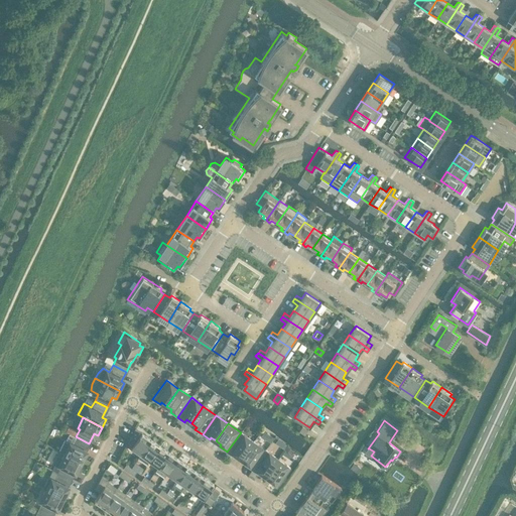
[(299,430),(304,434),(307,429),(302,426),(299,430)]
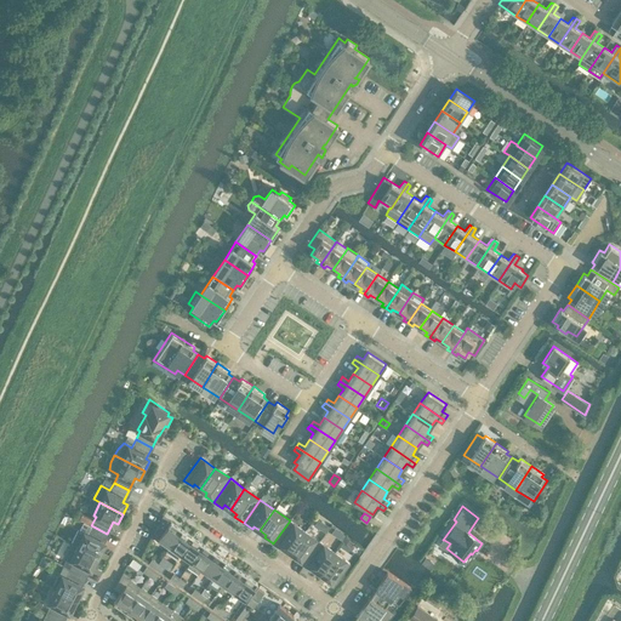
[(158,524),(153,534),(158,539),(169,546),(170,546),(182,528),(171,520),(164,529),(158,524)]
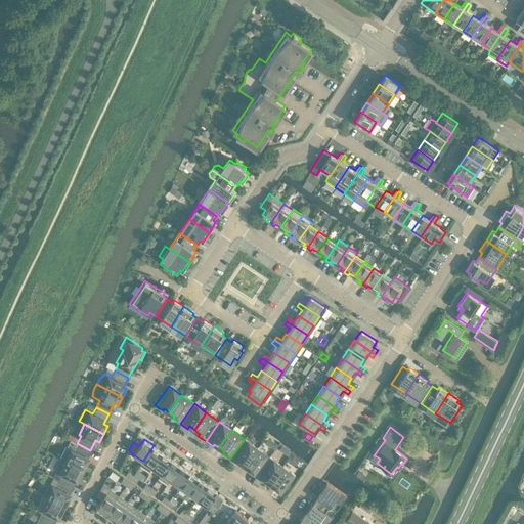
[(245,439),(230,459),(237,464),(239,462),(245,466),(257,448),(245,439)]
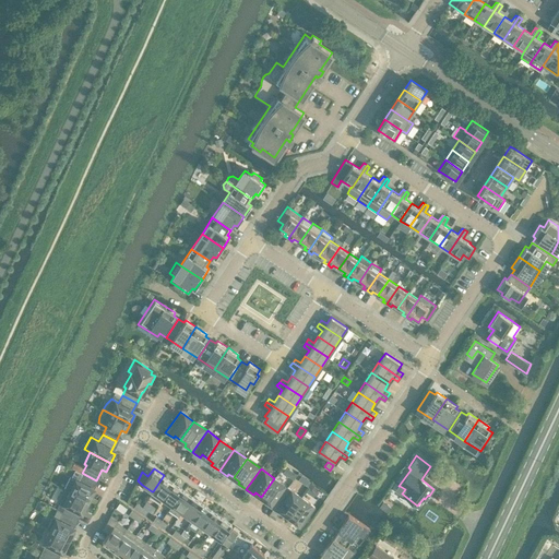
[(95,492),(91,491),(96,480),(82,473),(79,480),(70,476),(64,488),(70,491),(91,501),(95,492)]
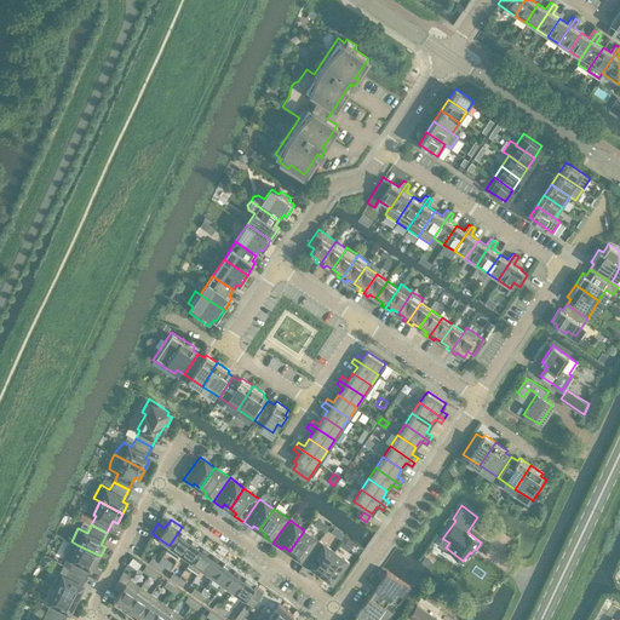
[(168,545),(165,550),(176,558),(178,555),(179,552),(193,535),(182,527),(170,545),(168,545)]
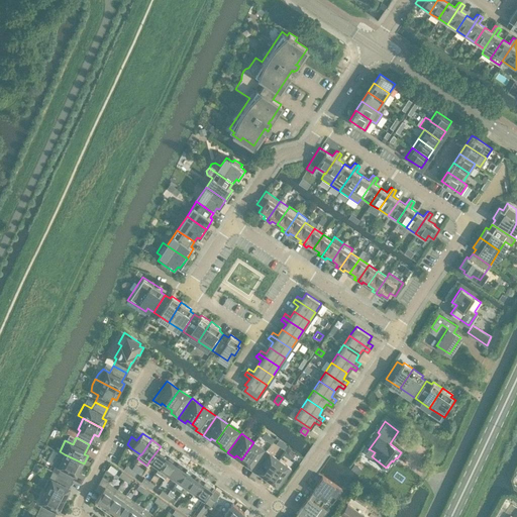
[(253,442),(241,459),(246,462),(245,466),(252,471),(266,450),(253,442)]
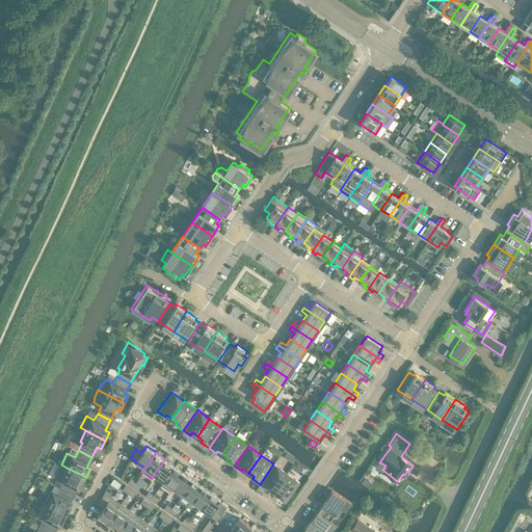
[(165,459),(154,474),(163,480),(163,481),(175,466),(165,459)]
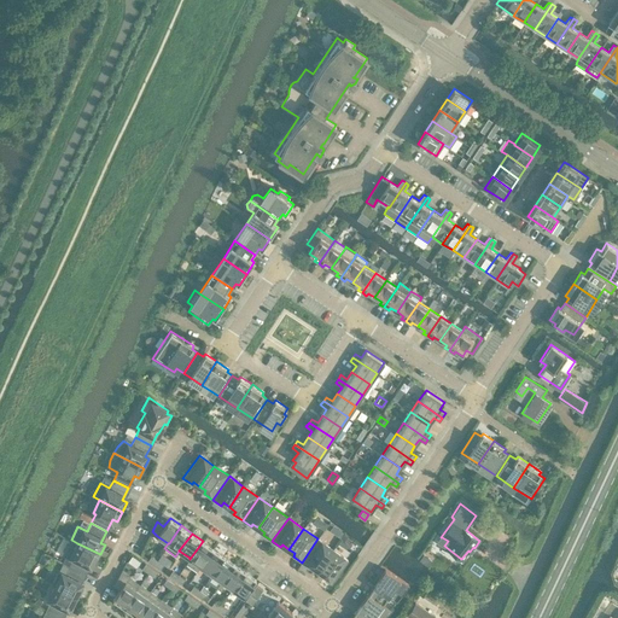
[(312,565),(319,570),(333,549),(318,538),(302,563),(310,569),(312,565)]
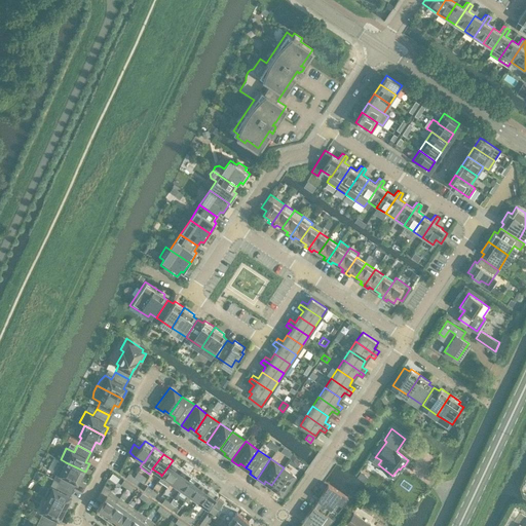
[(161,475),(158,480),(167,486),(167,485),(171,482),(181,466),(173,460),(161,476),(161,475)]
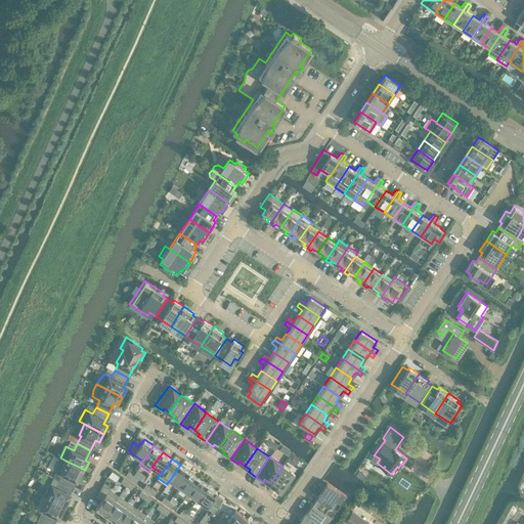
[(58,480),(72,486),(77,476),(81,478),(85,470),(66,461),(59,472),(61,473),(58,480)]
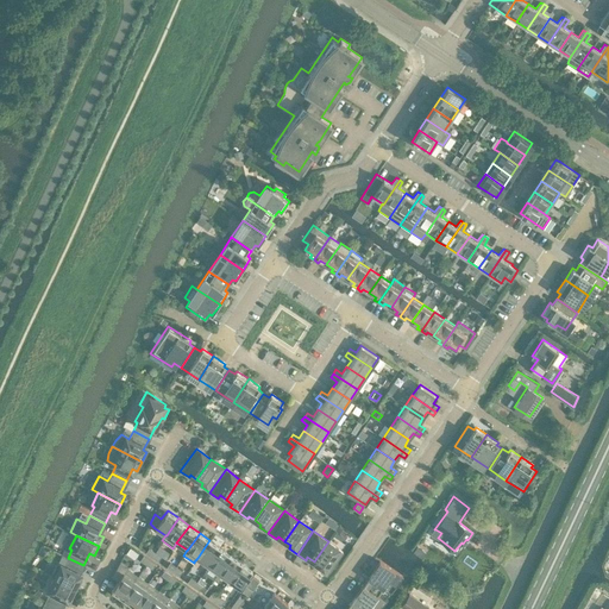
[(209,540),(198,558),(208,565),(220,547),(209,540)]
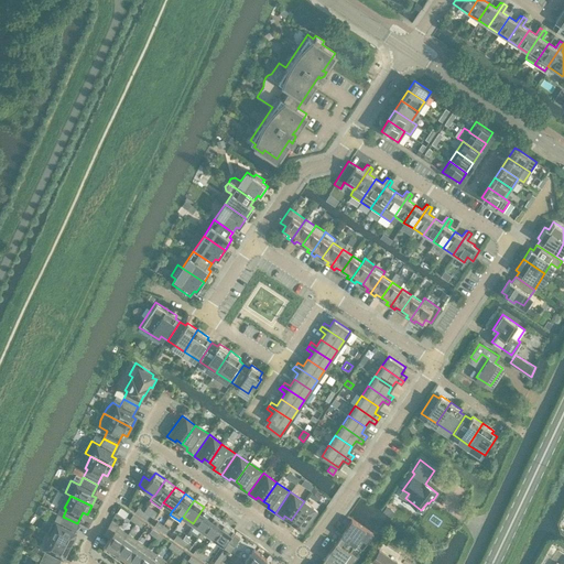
[(304,501),(291,520),(296,524),(294,527),(303,532),(317,511),(304,501)]
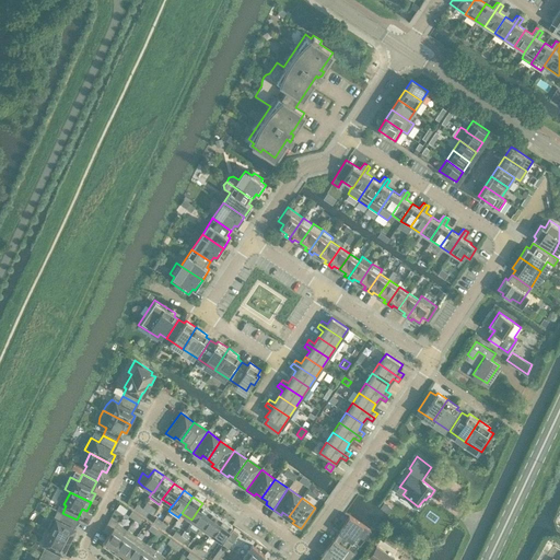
[(201,526),(212,510),(202,503),(191,520),(201,526)]
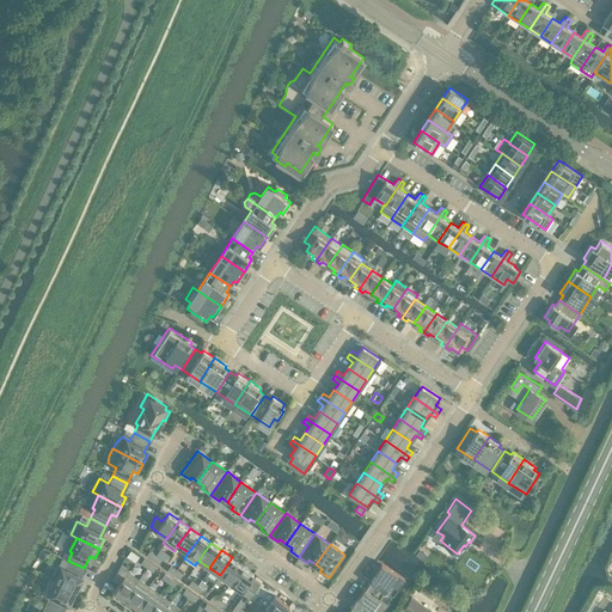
[(231,582),(243,565),(232,557),(220,575),(231,582)]
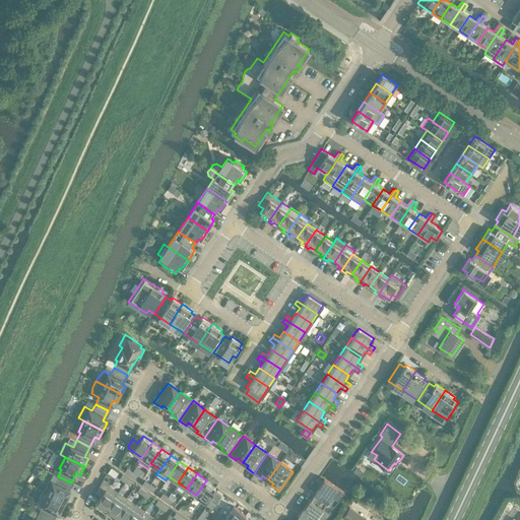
[(47,493),(65,503),(69,495),(66,493),(71,482),(58,476),(54,482),(52,481),(47,493)]
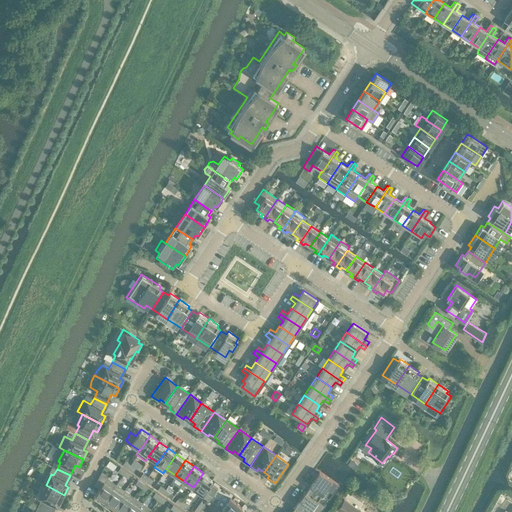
[(333,492),(339,485),(319,471),(313,479),(314,479),(305,492),(317,500),(321,495),(320,495),(325,487),(333,492)]
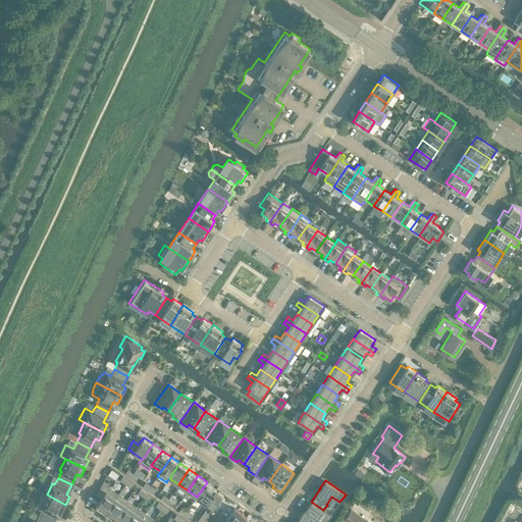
[(95,506),(105,512),(118,492),(103,481),(96,494),(101,498),(95,506)]
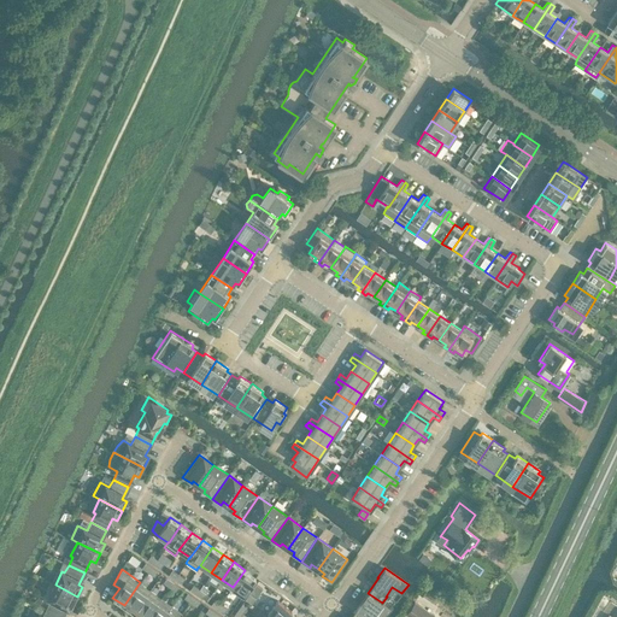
[(256,577),(245,570),(233,587),(244,595),(256,577)]
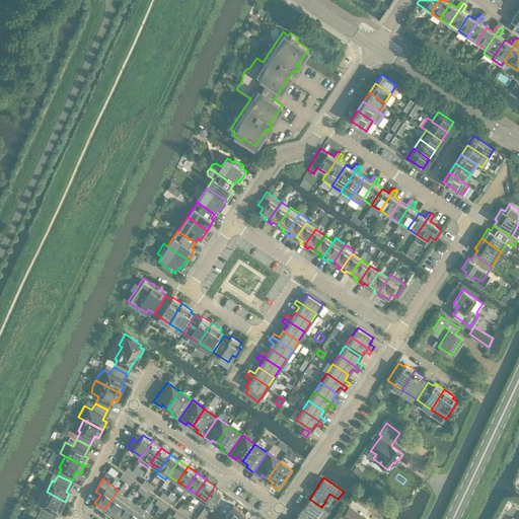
[(104,509),(113,516),(127,497),(118,490),(104,509)]
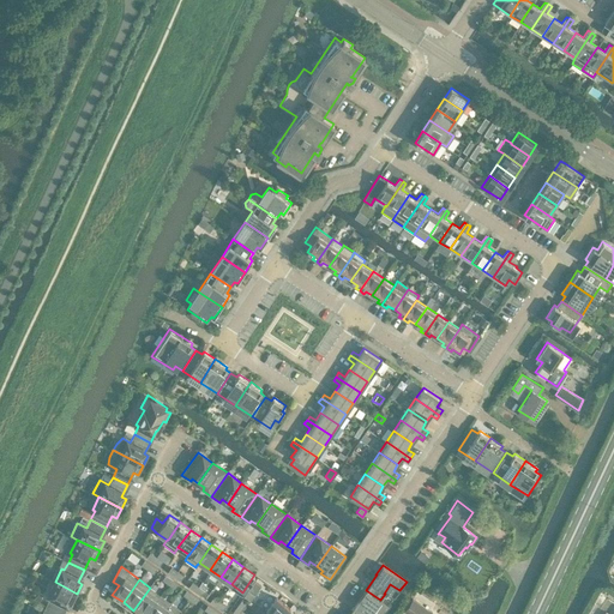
[(50,597),(47,605),(62,613),(68,601),(72,603),(77,594),(55,582),(48,595),(50,597)]
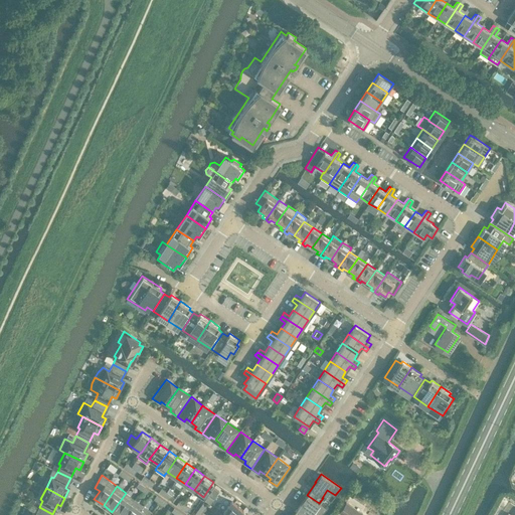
[(112,512),(117,514),(123,514),(135,499),(126,493),(112,512)]
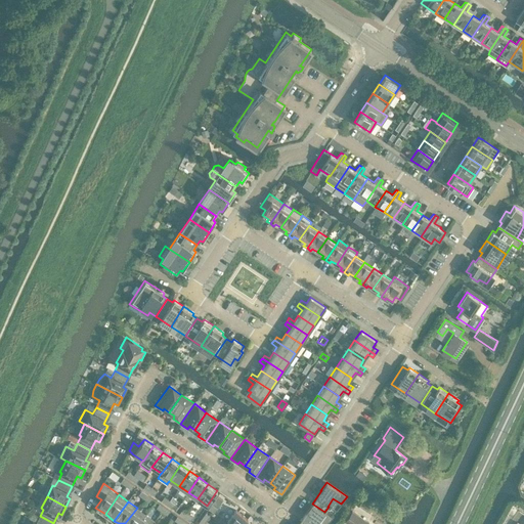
[(326,523),(332,517),(324,512),(312,504),(312,503),(306,511),(307,512),(298,523),(314,523),(318,519),(324,523),(326,523)]
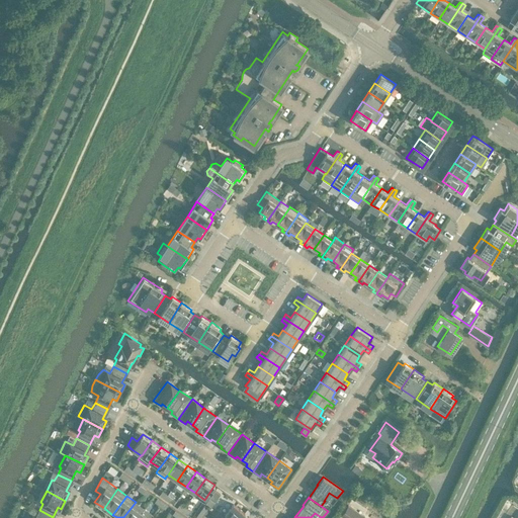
[(211,507),(214,502),(209,498),(205,503),(211,507)]
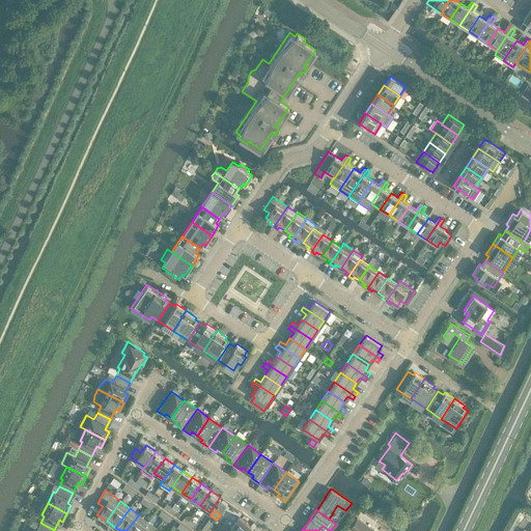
[(127,530),(140,530),(147,521),(139,514),(127,530)]
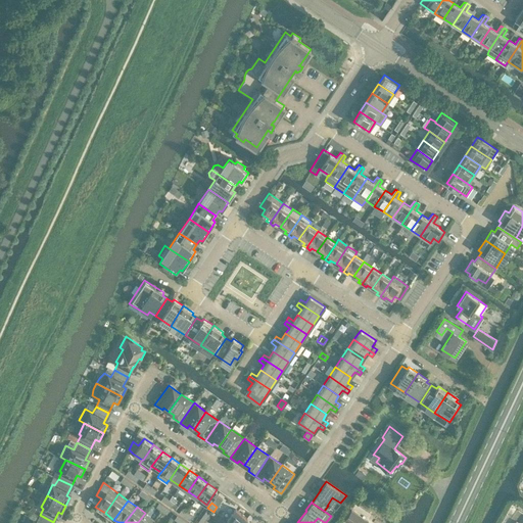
[(229,518),(227,521),(229,522),(247,522),(248,522),(245,520),(247,517),(235,509),(229,518)]
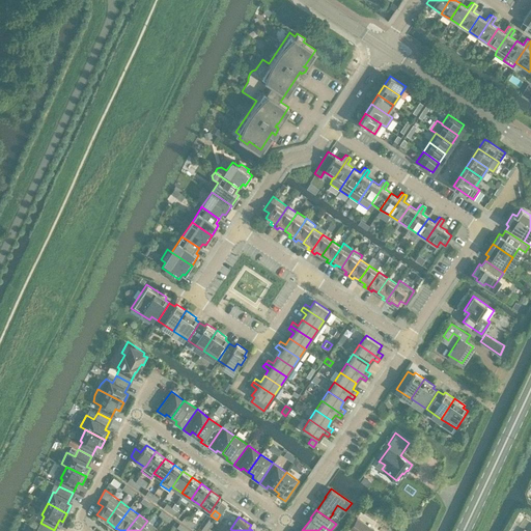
[(350,528),(354,530),(372,530),(374,530),(357,518),(350,528)]
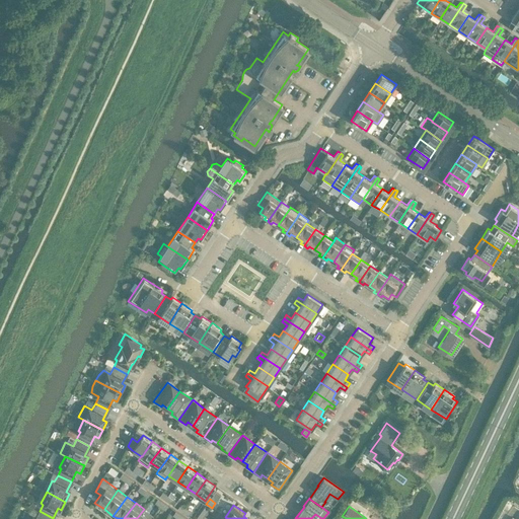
[(151,518),(153,516),(144,509),(137,518),(151,518)]
